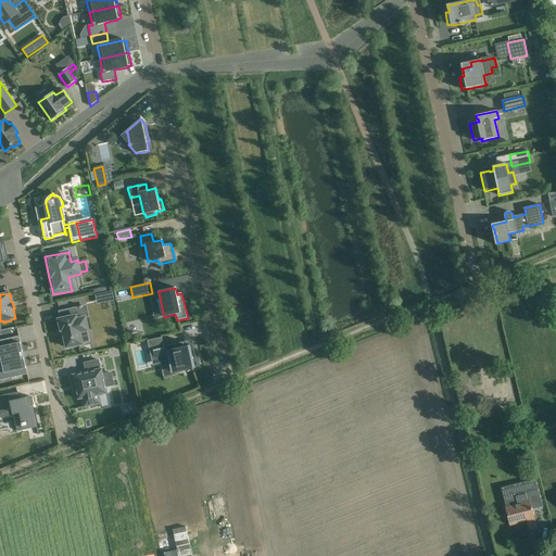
[(66,348),(68,348),(70,349),(77,348),(76,345),(83,344),(83,343),(89,342),(87,330),(88,330),(85,318),(77,319),(74,307),(59,312),(60,319),(59,319),(61,330),(63,330),(64,338),(63,338),(64,346),(66,345),(66,348)]
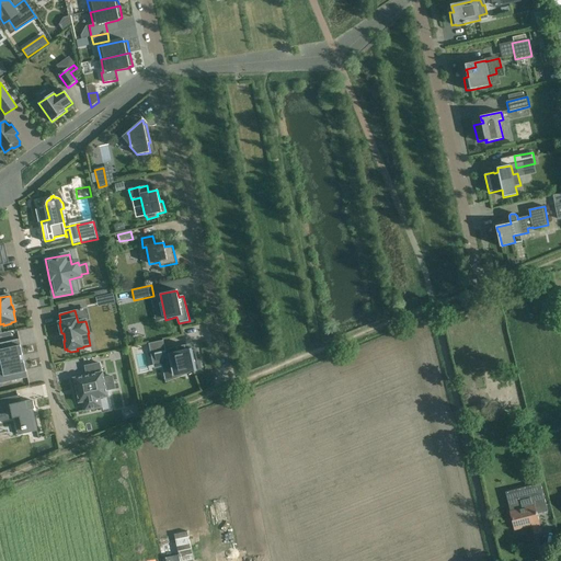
[(23,355),(19,340),(0,343),(0,359),(3,373),(0,373),(0,384),(27,378),(24,362),(22,363),(20,356),(23,355)]
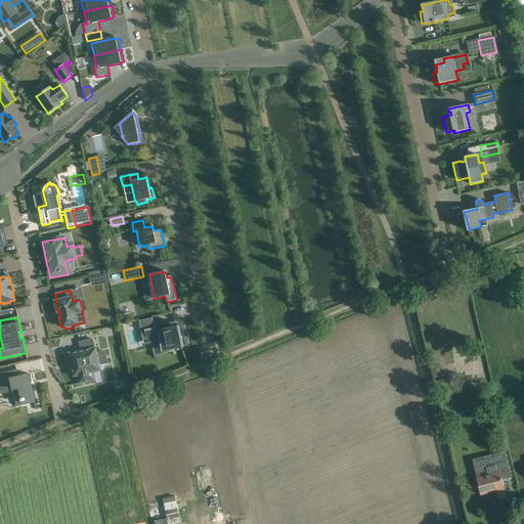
[(165,324),(158,326),(158,328),(155,329),(153,318),(139,321),(141,333),(145,332),(145,334),(146,334),(147,340),(160,337),(163,350),(175,347),(175,350),(186,345),(182,326),(179,328),(178,326),(177,326),(176,322),(173,323),(173,322),(165,324)]
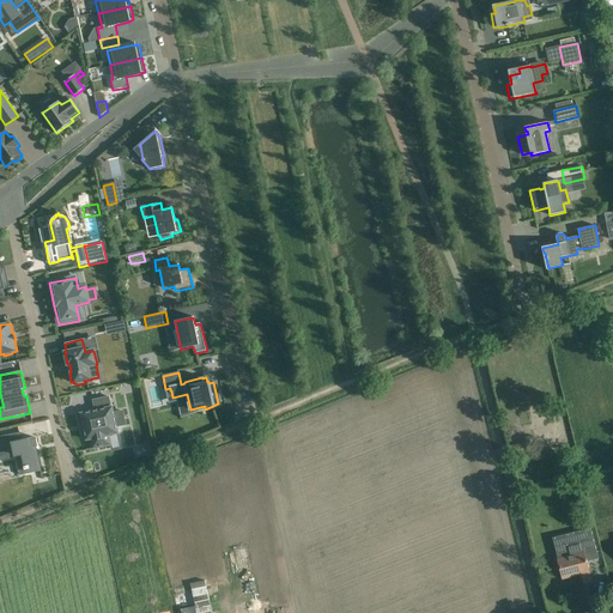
[(109,398),(93,401),(96,412),(82,414),(86,441),(91,439),(93,449),(110,445),(108,436),(117,434),(116,428),(126,425),(122,412),(113,414),(111,408),(109,398)]
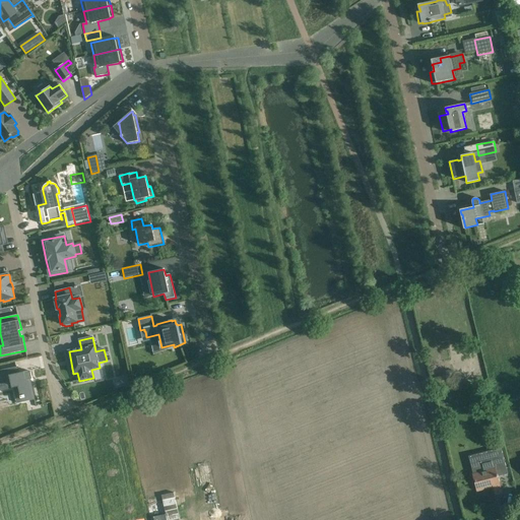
[(519,380),(519,364),(505,368),(508,383),(519,380)]
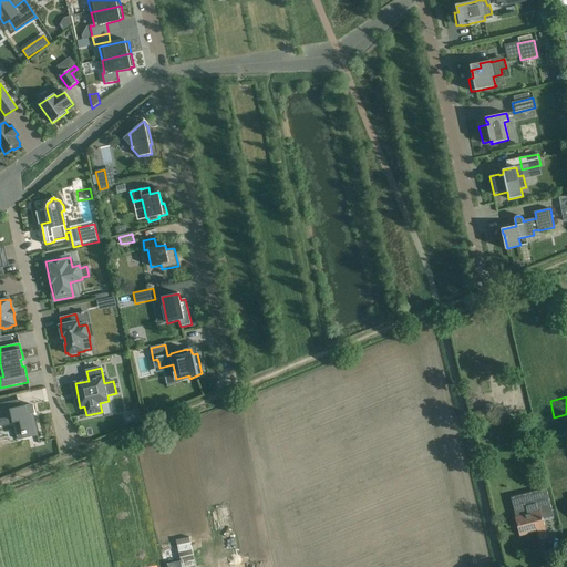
[(0,421),(0,422),(1,424),(14,422),(16,422),(21,420),(22,428),(23,432),(22,432),(22,435),(24,434),(26,437),(38,434),(33,416),(33,414),(35,413),(33,405),(20,409),(18,400),(10,402),(11,406),(2,409),(2,404),(1,404),(0,404),(0,421)]
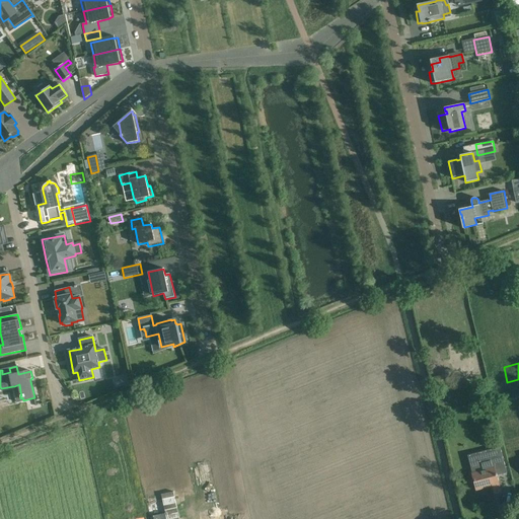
[(442,375),(434,377),(436,386),(444,384),(442,375)]
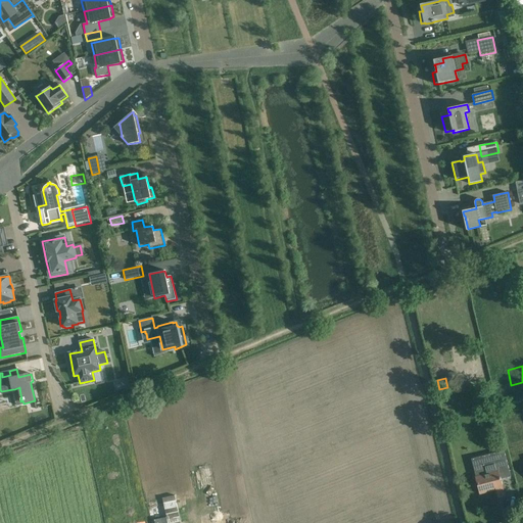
[(497,497),(505,495),(501,480),(511,477),(504,450),(498,453),(498,455),(494,457),(495,462),(483,466),(473,467),(475,474),(478,474),(479,477),(475,478),(479,494),(480,494),(479,491),(491,488),(491,491),(495,490),(497,497)]
